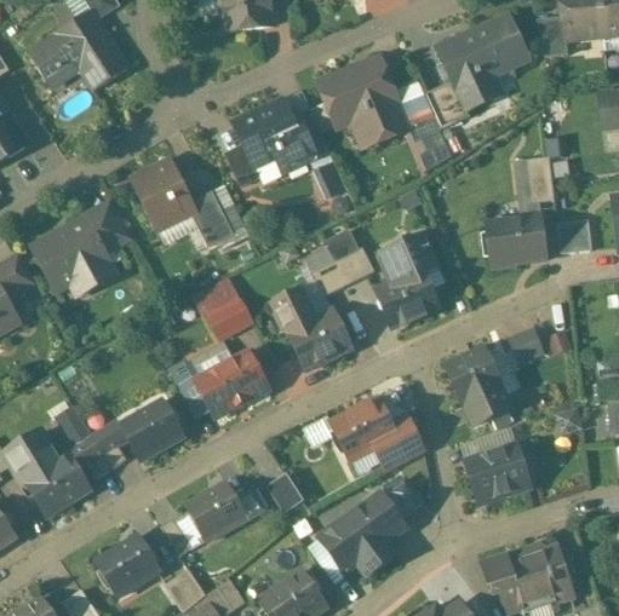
[(119,5),(115,0),(82,0),(90,11),(96,19),(119,5)]
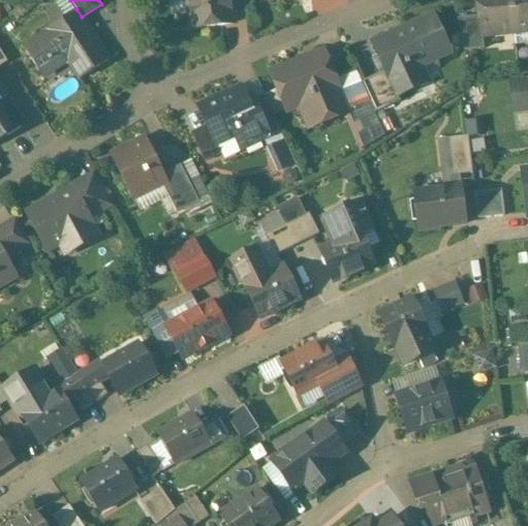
[(234,21),(230,0),(186,0),(187,6),(190,9),(192,25),(234,21)]
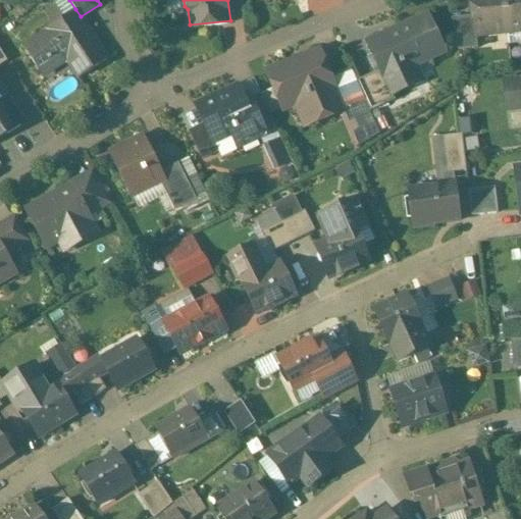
[(471,0),(473,13),(475,33),(476,33),(508,30),(504,0),(471,0)]
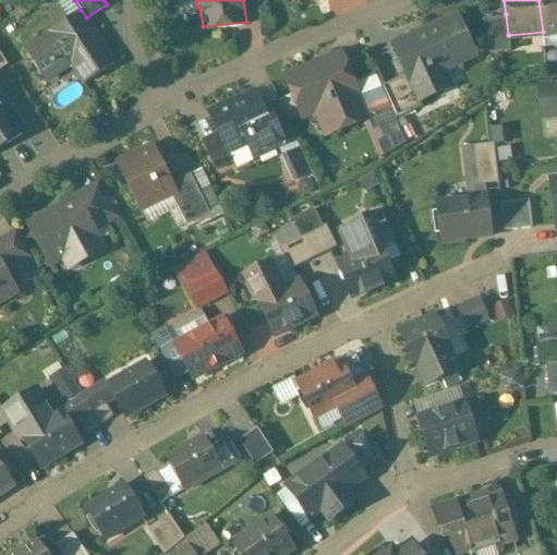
[(539,0),(543,32),(556,29),(556,0),(539,0)]
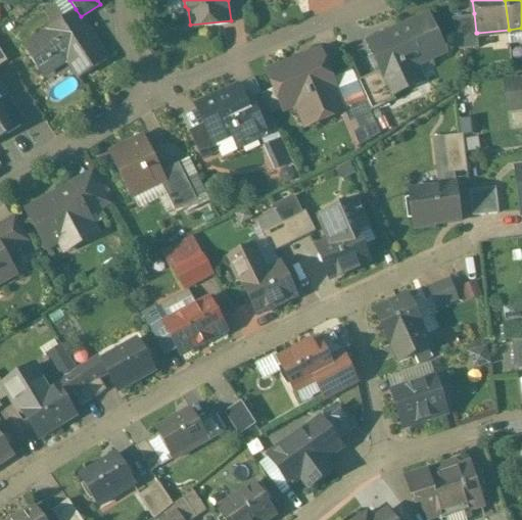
[(76,9),(47,28),(48,30),(25,45),(24,45),(38,67),(63,51),(78,75),(79,76),(107,57),(107,56),(106,56),(81,16),(76,9)]
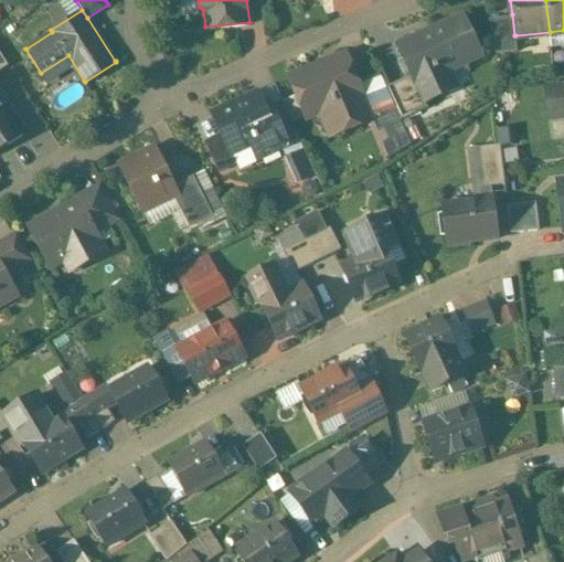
[(464,14),(398,44),(412,73),(424,99),(426,99),(456,85),(448,67),(480,52),(464,14)]
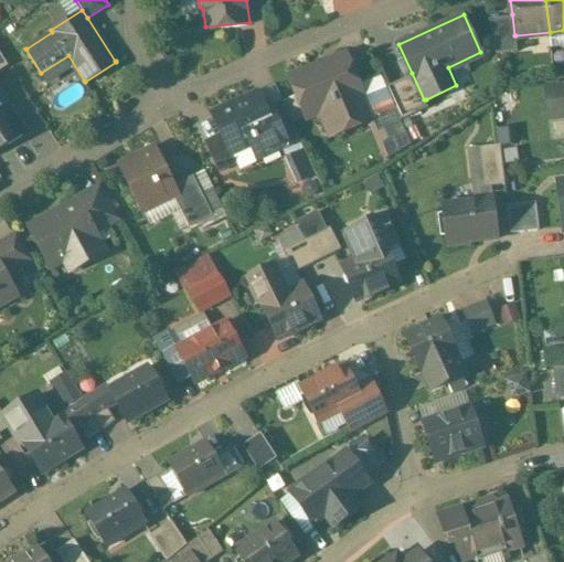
[(512,14),(489,17),(497,52),(518,49),(515,35),(514,35),(512,14)]
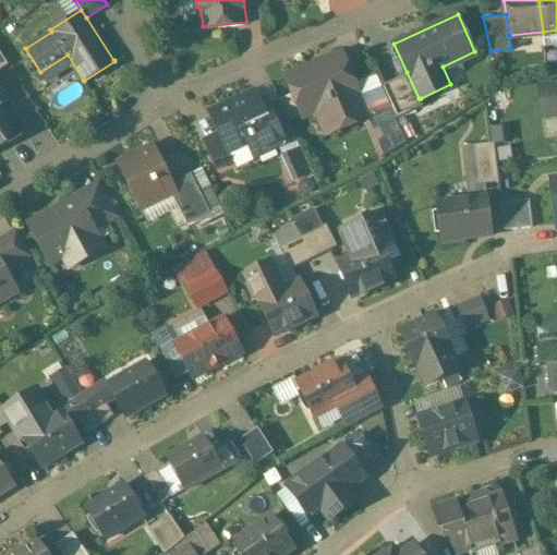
[(341,52),(287,75),(303,115),(319,108),(328,131),(367,116),(367,115),(353,81),(341,52)]
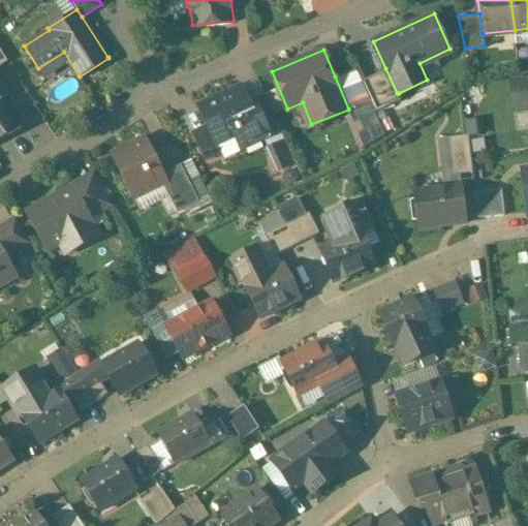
[(355,68),(335,76),(348,109),(370,99),(361,80),(355,68)]
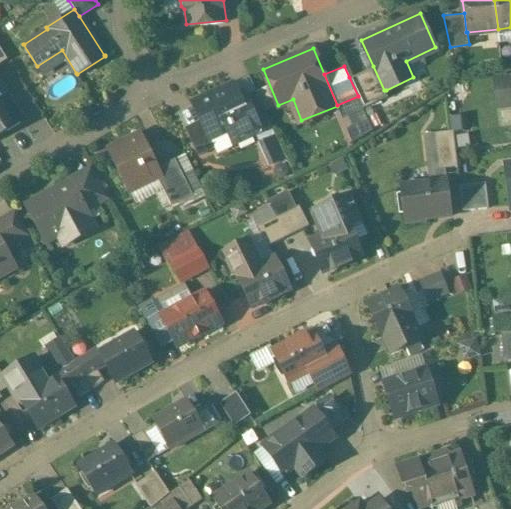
[(373,66),(349,77),(358,96),(363,107),(388,96),(386,90),(384,90),(373,66)]
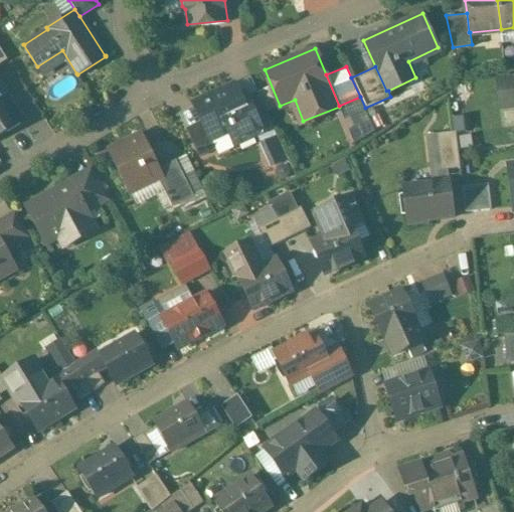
[(513,76),(499,78),(501,101),(513,99),(513,76)]
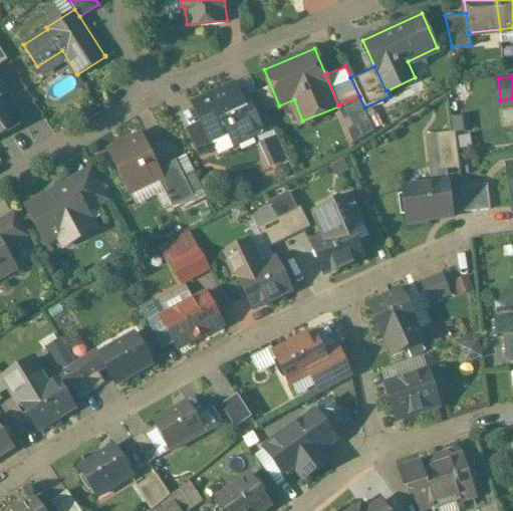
[(234,82),(194,101),(202,118),(209,135),(210,134),(227,126),(234,141),(254,132),(249,119),(250,119),(241,98),(247,96),(245,92),(239,94),(234,82)]
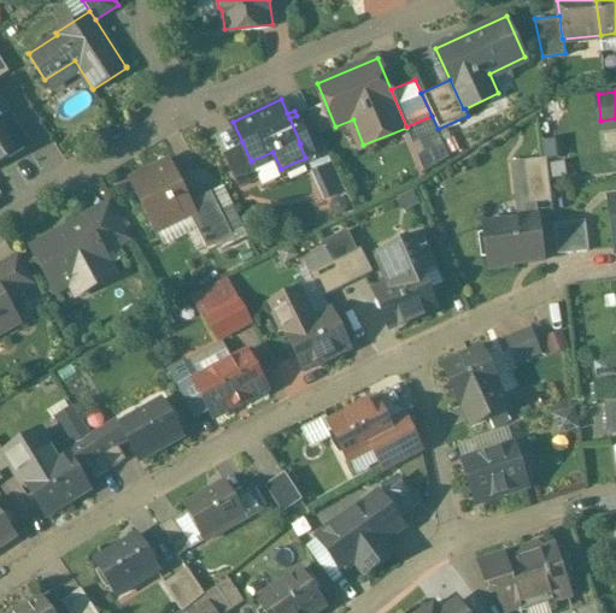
[(0,100),(0,158),(27,141),(0,100)]
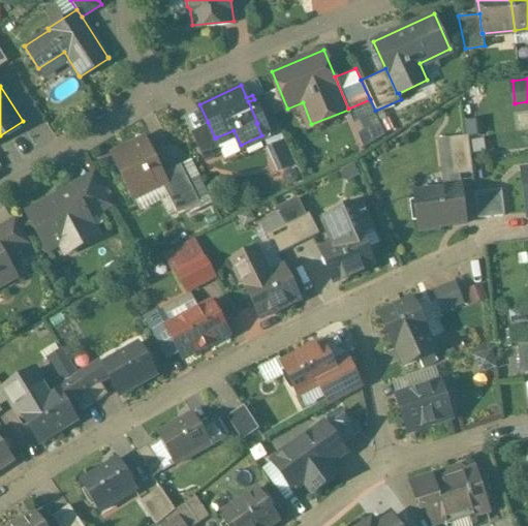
[(282,131),(266,94),(254,99),(248,101),(257,123),(256,123),(261,135),(264,140),(282,131)]
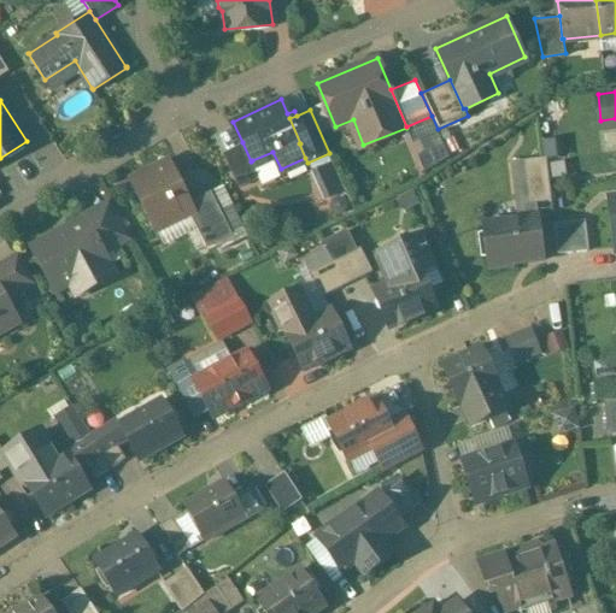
[(251,161),(242,142),(223,152),(239,187),(259,177),(252,160),(251,161)]
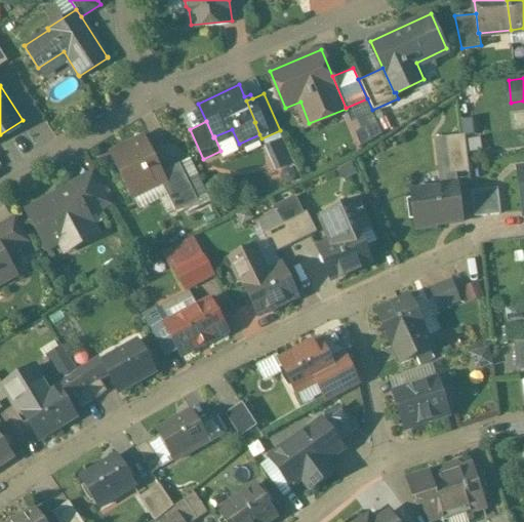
[(465,132),(434,135),(440,185),(457,183),(456,170),(469,169),(465,132)]
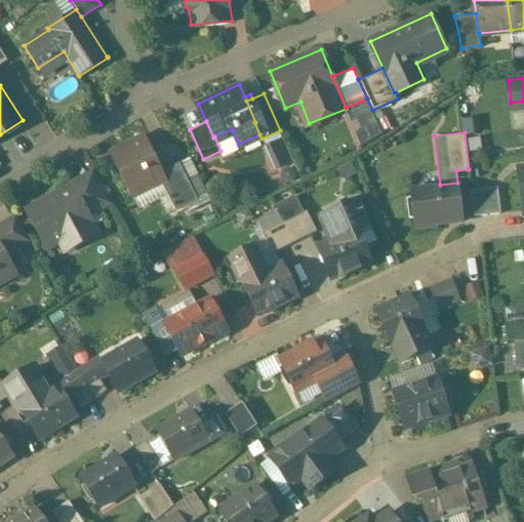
[(161,170),(144,136),(112,152),(132,194),(161,179),(164,178),(161,170)]
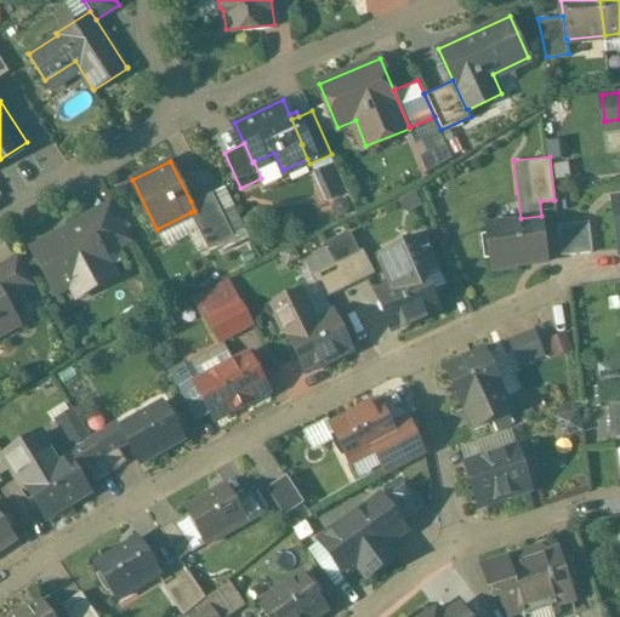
[(233,233),(212,190),(191,201),(194,211),(191,212),(208,246),(233,233)]
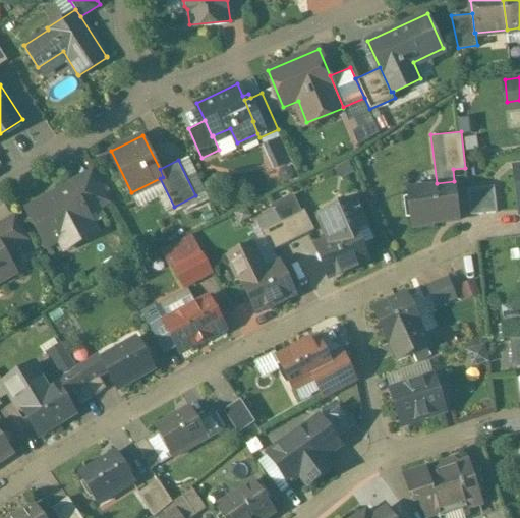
[(111,199),(95,169),(69,182),(71,185),(84,213),(87,212),(111,199)]
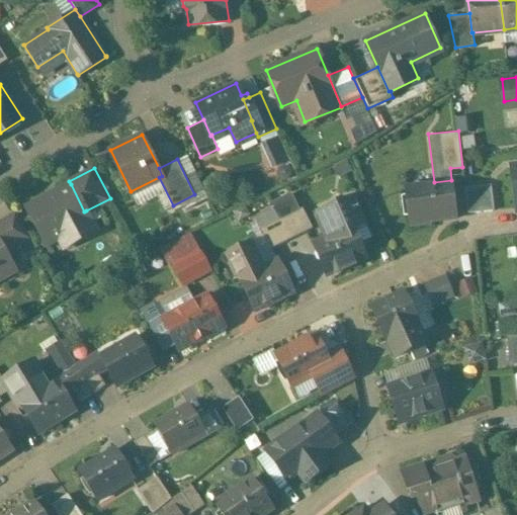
[(434,182),(406,186),(410,223),(411,223),(411,225),(429,222),(429,220),(456,217),(451,180),(434,182)]
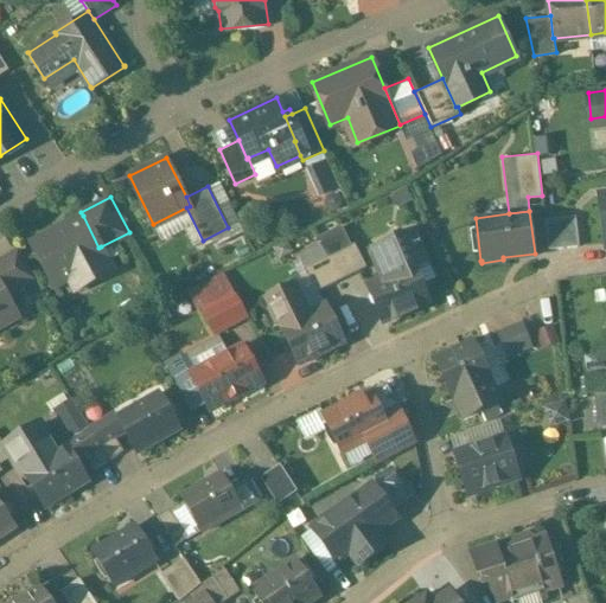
[(578,211),(547,212),(548,243),(580,242),(578,211)]
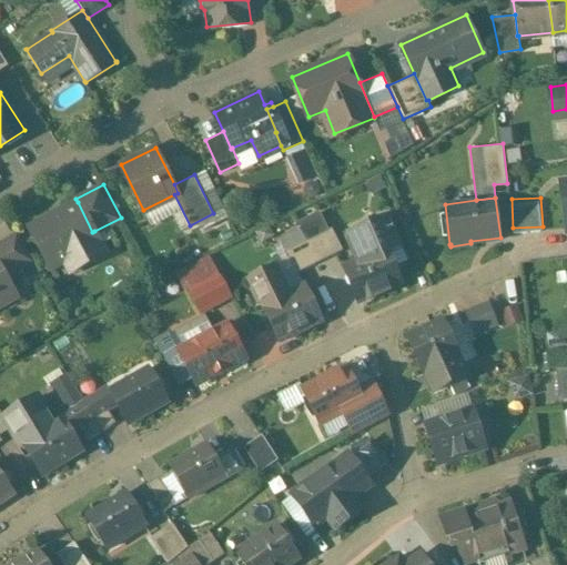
[(78,202),(30,226),(50,266),(77,252),(83,264),(105,252),(94,231),(92,232),(78,202)]
